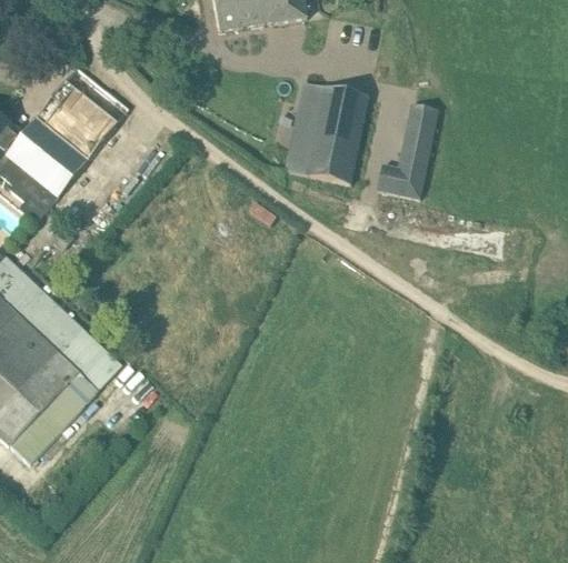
[(213,0),(219,31),(272,22),(269,0),(213,0)]
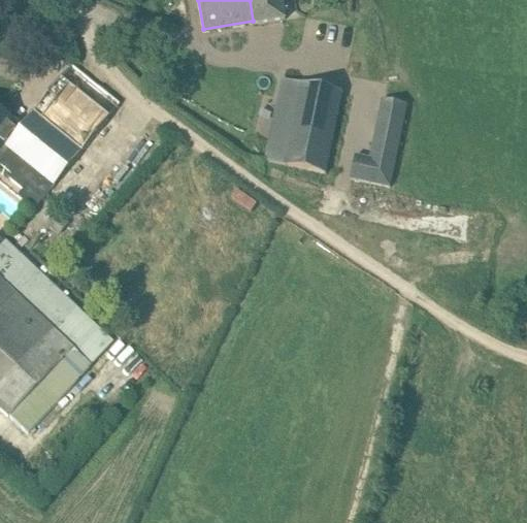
[(285,17),(282,0),(250,0),(253,21),(253,22),(285,17)]
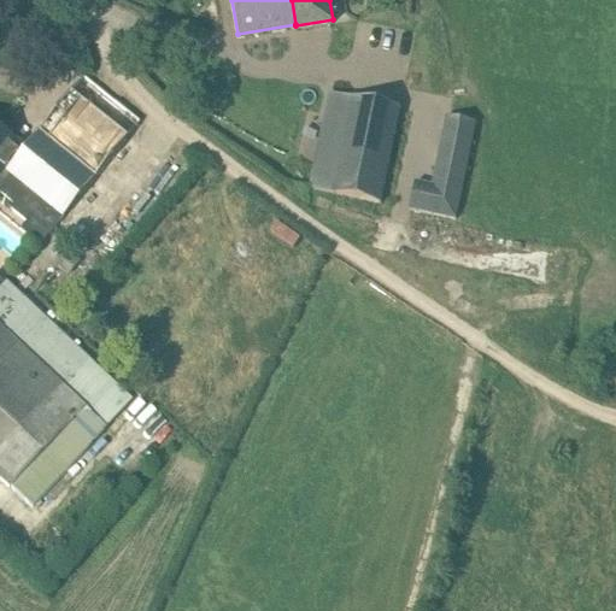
[(39,241),(62,213),(129,131),(123,127),(134,111),(83,71),(72,86),(17,152),(4,141),(10,134),(0,125),(0,191),(12,200),(9,205),(25,219),(21,225),(39,241)]
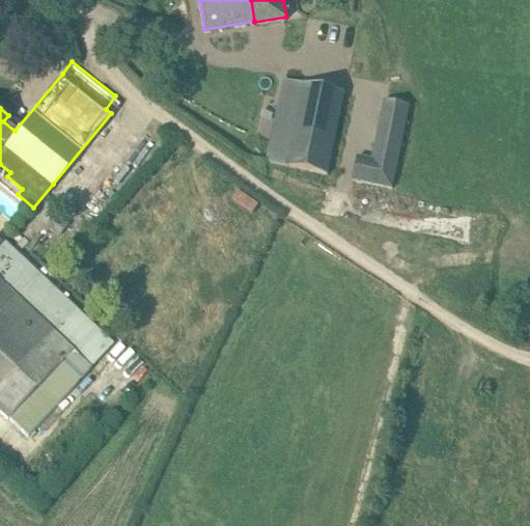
[(267,154),(287,158),(286,161),(328,169),(344,88),(303,80),(290,141),(270,137),(267,154)]
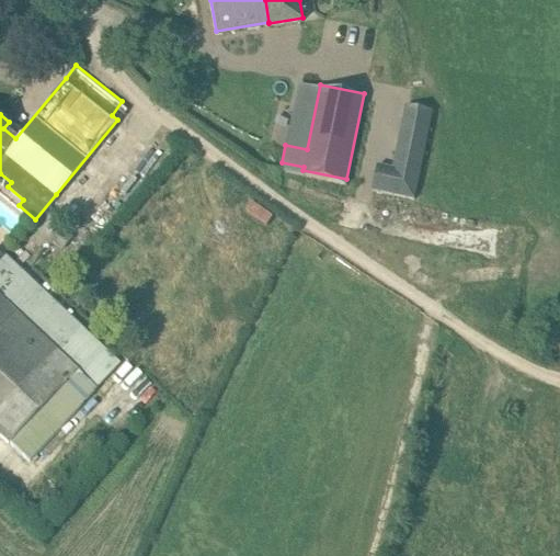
[(414,194),(432,108),(406,102),(392,166),(377,162),(373,185),(414,194)]
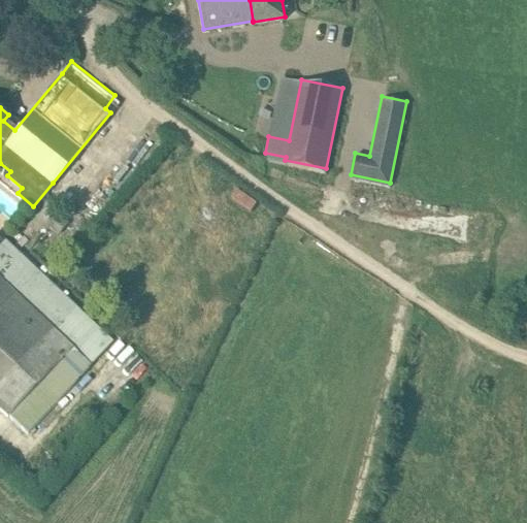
[(139,198),(157,185),(150,176),(132,190),(139,198)]
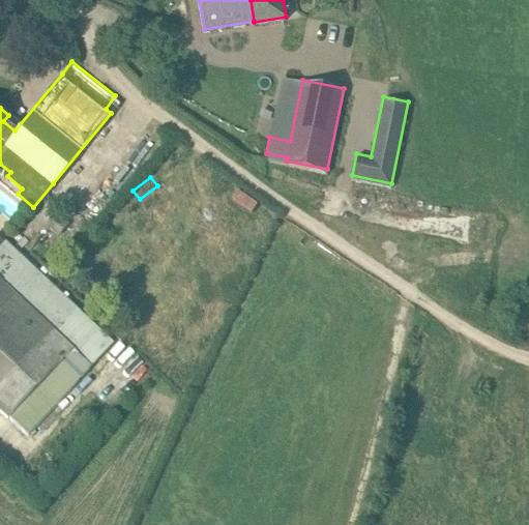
[(56,211),(47,223),(58,232),(67,221),(56,211)]
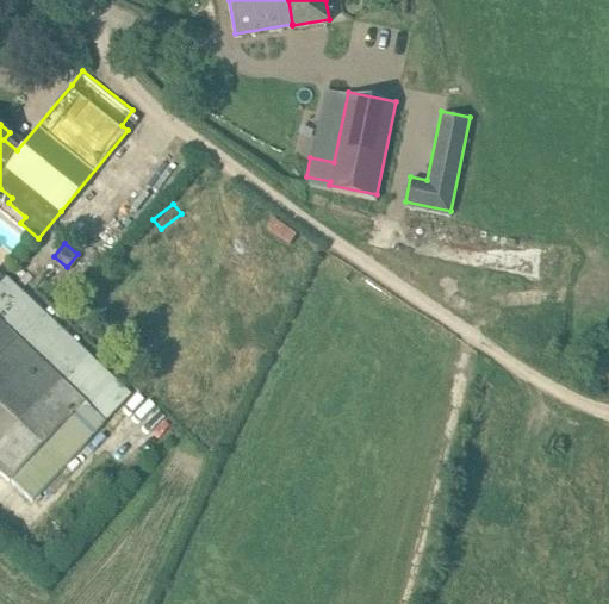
[(0,469),(10,480),(12,478),(32,498),(106,418),(131,391),(6,274),(0,279),(0,469)]
